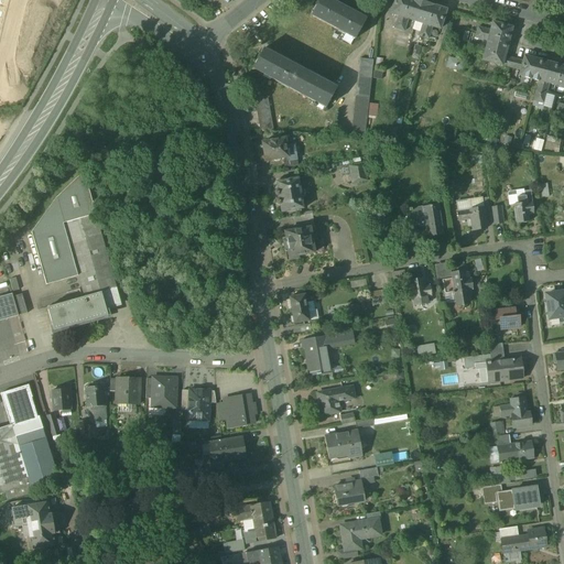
[(340,8),(327,0),(321,0),(312,15),(355,40),(366,21),(347,11),(347,10),(342,7),(340,8)]
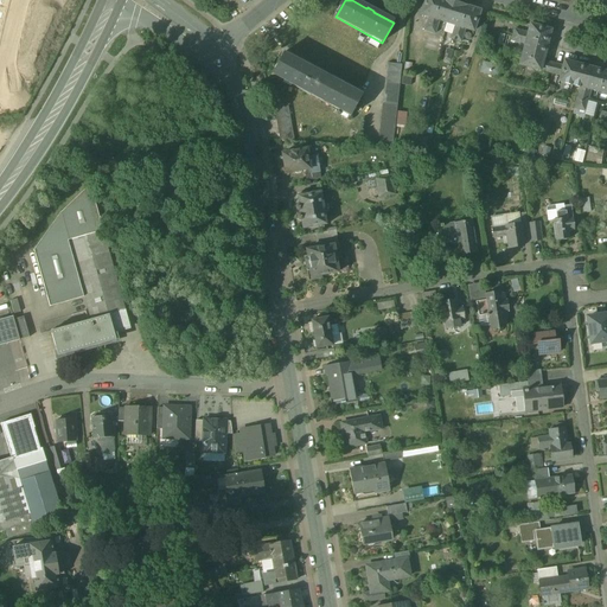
[(425,0),(421,13),(420,14),(428,18),(427,24),(432,25),(439,0),(425,0)]
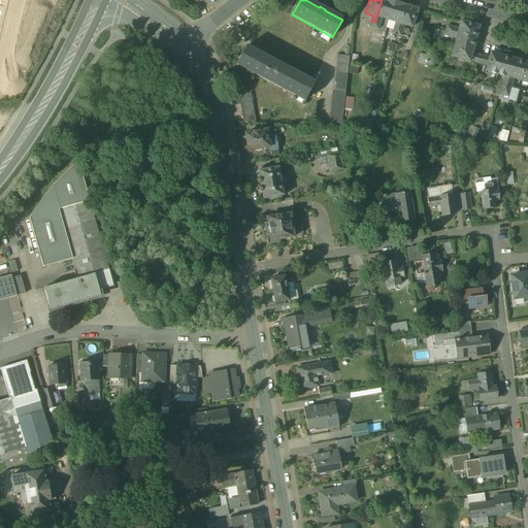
[(391,1),(388,0),(382,0),(375,22),(381,23),(382,18),(389,21),(394,2),(391,1)]
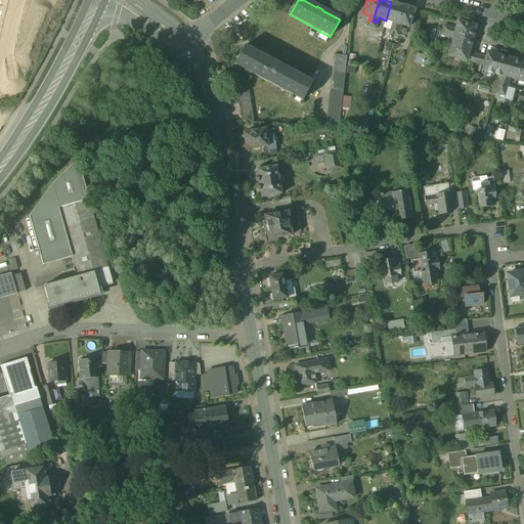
[(395,3),(391,2),(386,20),(392,23),(389,34),(393,35),(395,29),(399,16),(399,14),(400,14),(402,5),(395,3)]
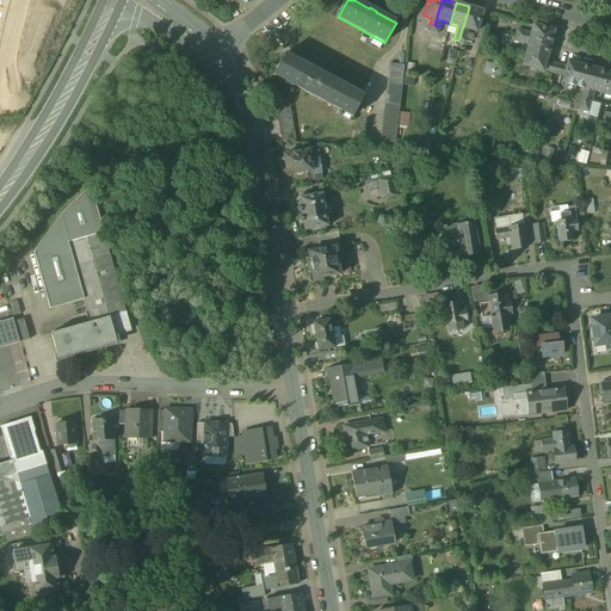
[(481,10),(470,7),(470,6),(469,6),(467,17),(466,17),(466,19),(461,34),(467,35),(468,29),(476,32),(477,30),(482,13),(483,11),(481,10)]
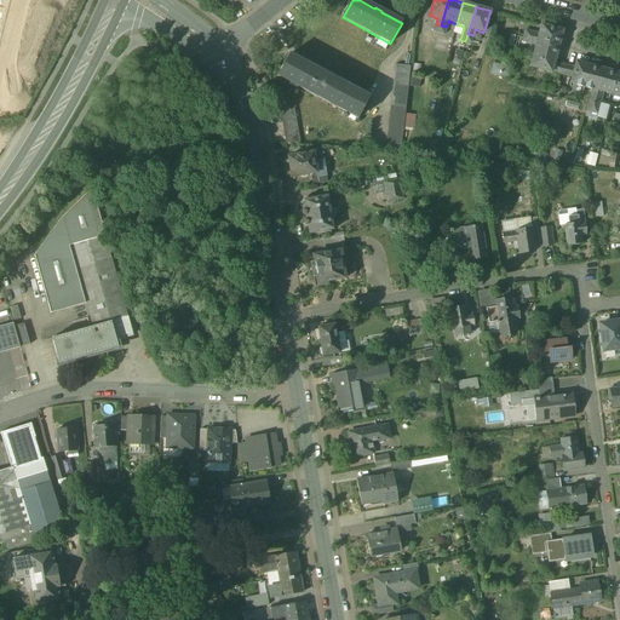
[(554,28),(543,26),(541,24),(540,27),(539,34),(533,32),(532,38),(560,45),(562,33),(563,30),(554,28)]
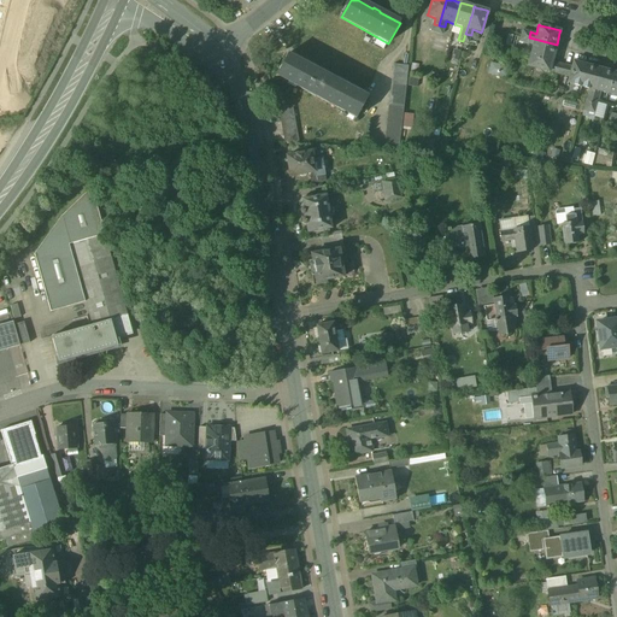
[(557,45),(529,37),(528,43),(534,45),(532,52),(553,58),(554,53),(557,45)]
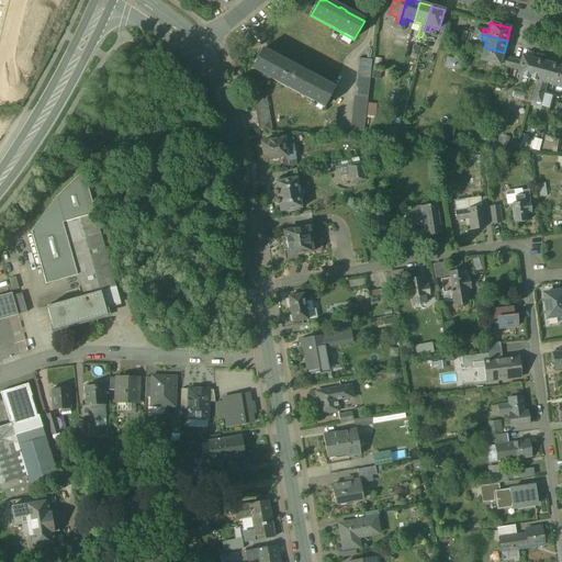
[(504,53),(484,47),(481,58),(481,60),(507,67),(509,58),(503,57),(504,53)]
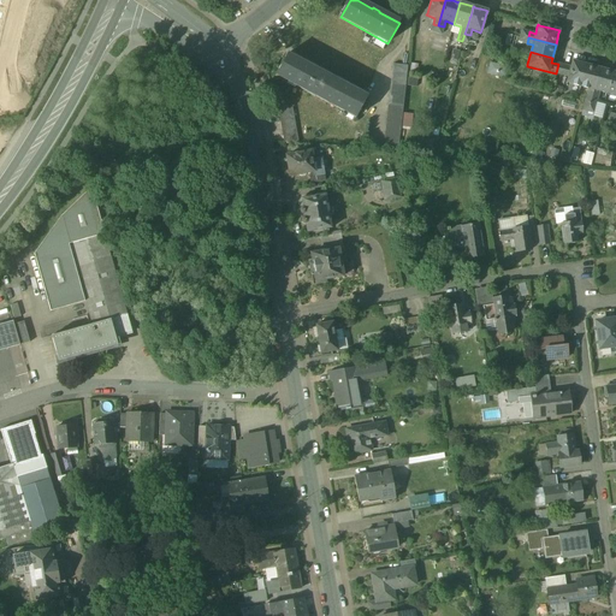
[(317,96),(327,76),(311,66),(312,66),(304,63),(288,54),(277,75),(317,96)]
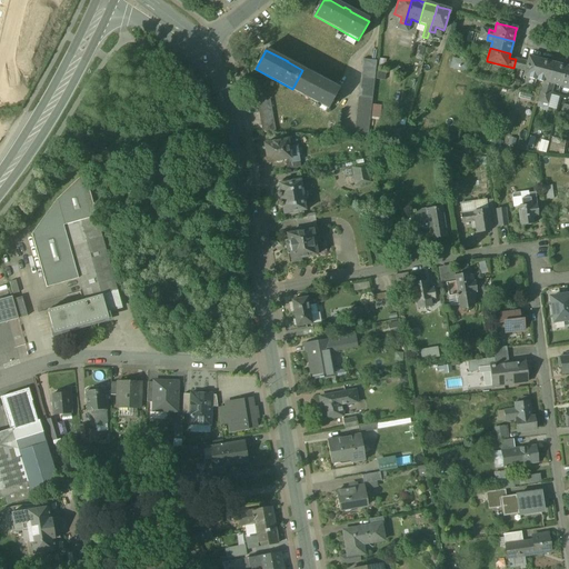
[(541,60),(528,57),(528,58),(527,62),(520,60),(518,69),(525,71),(523,75),(523,77),(536,80),(541,60)]
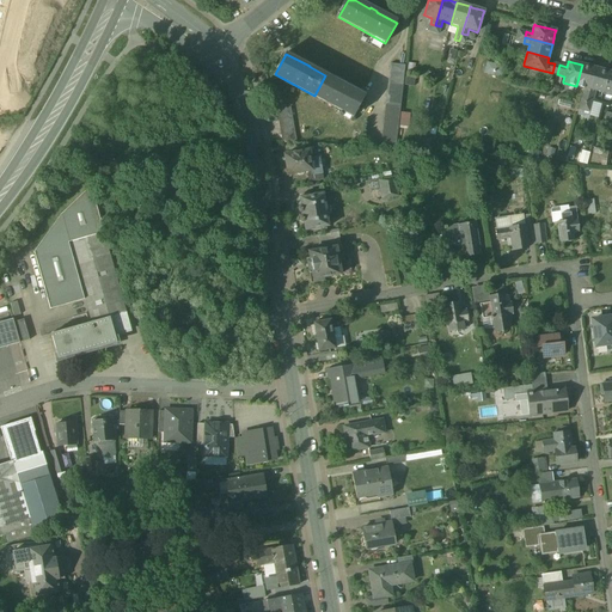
[(496,65),(487,63),(484,73),(493,75),(496,65)]
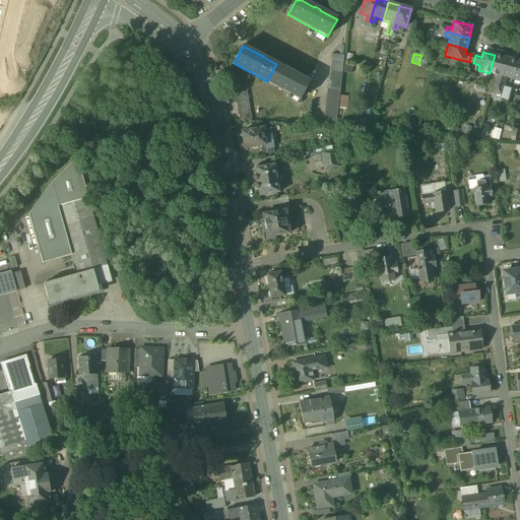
[(344,56),(332,55),(328,88),(340,90),(344,56)]
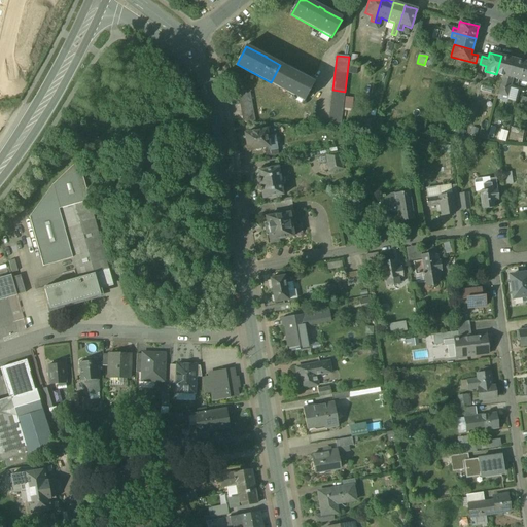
[(434,58),(427,56),(424,65),(432,67),(434,58)]
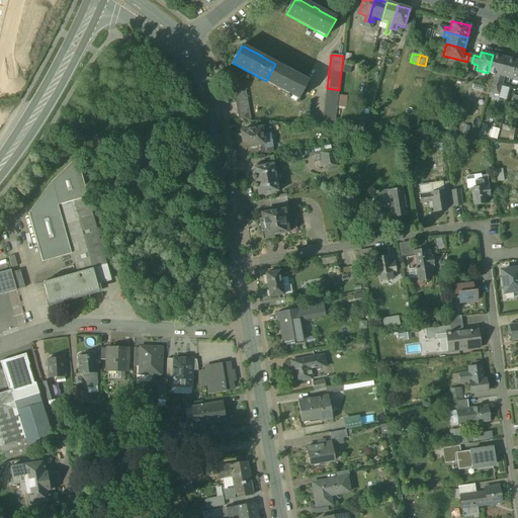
[(504,58),(493,55),(488,73),(495,75),(492,86),(497,87),(499,76),(504,58)]
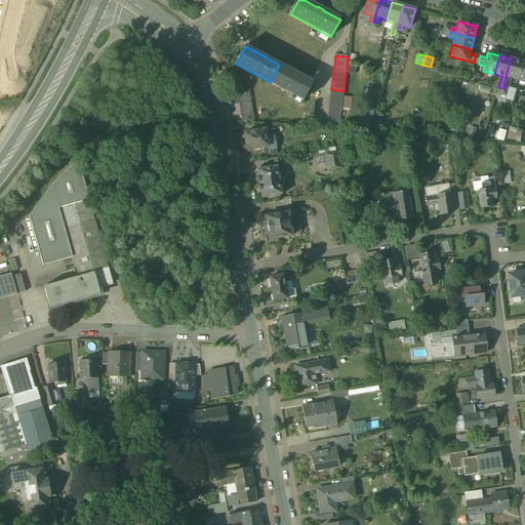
[(522,62),(511,58),(506,77),(503,88),(508,89),(511,78),(518,80),(519,73),(520,70),(522,62)]
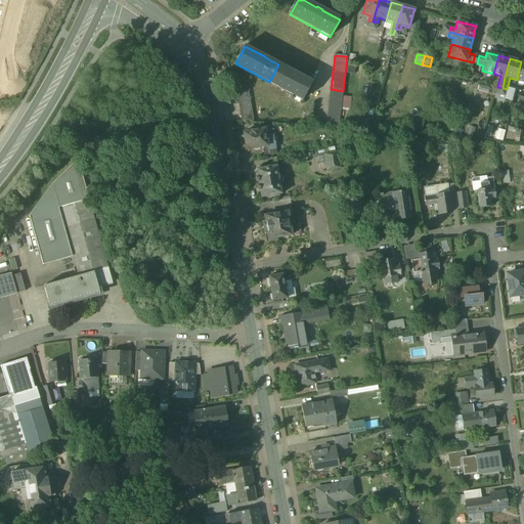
[(278,64),(269,82),(303,100),(312,83),(298,75),(299,75),(293,72),(278,64)]
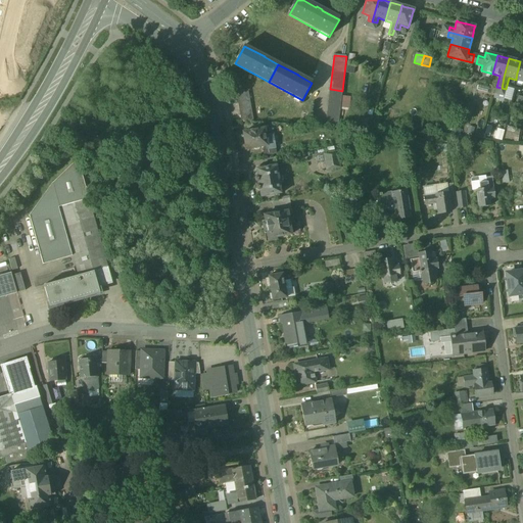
[(246,85),(235,87),(241,120),(253,120),(246,85)]
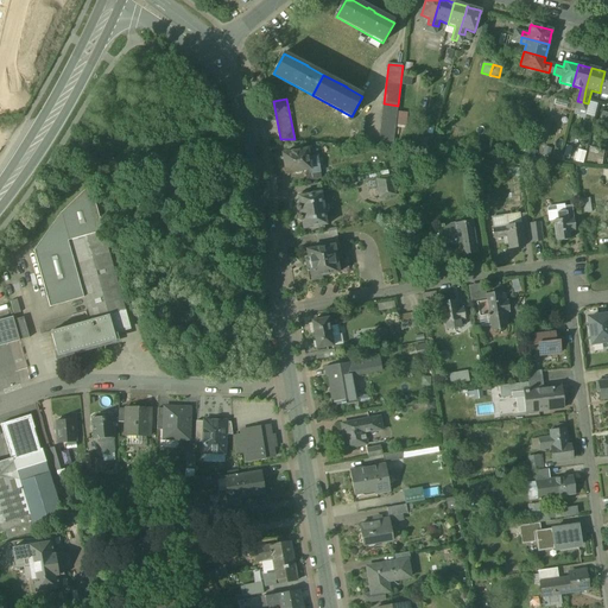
[(590,100),(587,114),(594,116),(597,102),(590,100)]
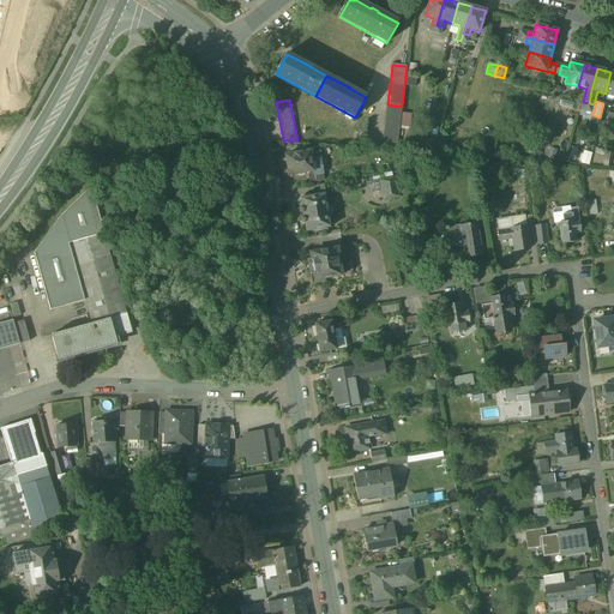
[(402,107),(387,104),(383,146),(397,149),(402,107)]
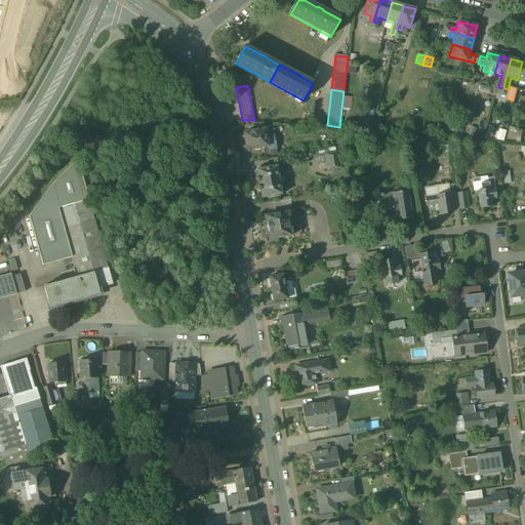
[(134,124),(126,125),(128,136),(136,135),(135,129),(134,124)]
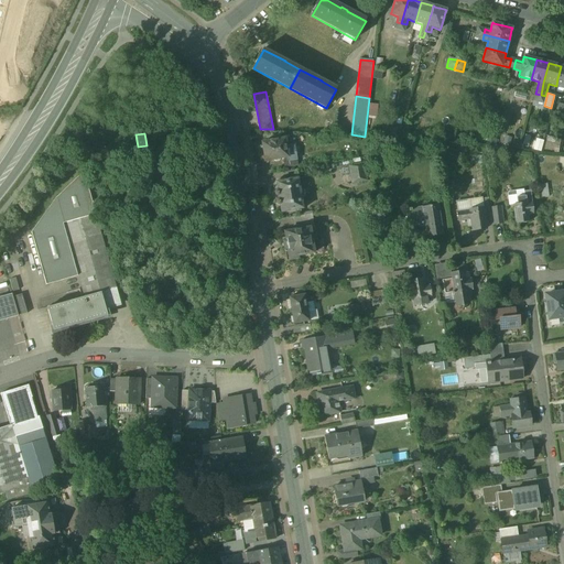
[(285,139),(262,142),(266,161),(273,160),(275,162),(279,161),(281,159),(289,156),(285,139)]
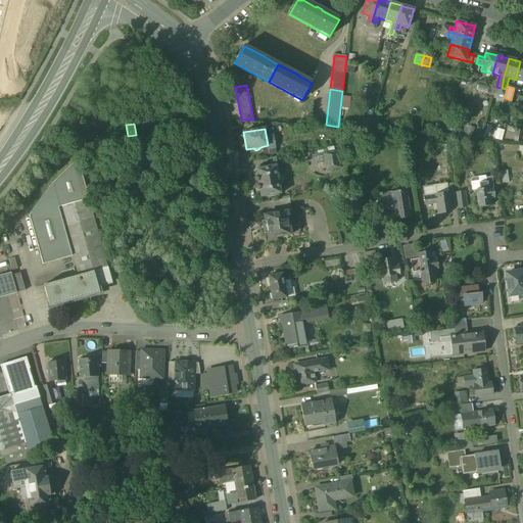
[(288,144),(264,148),(265,156),(289,152),(288,144)]
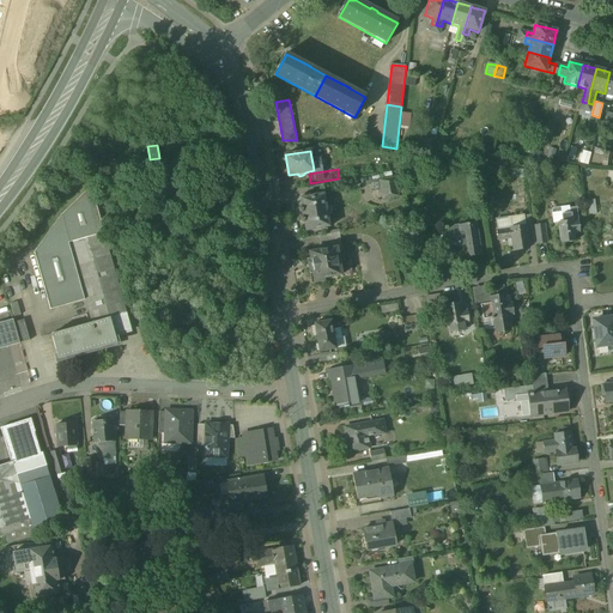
[(395,178),(380,181),(382,200),(399,196),(395,178)]
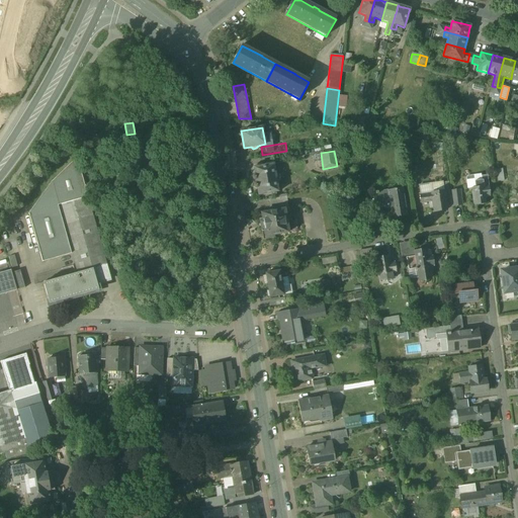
[(52,181),(29,213),(42,262),(72,253),(64,224),(93,216),(77,158),(53,182),(52,181)]
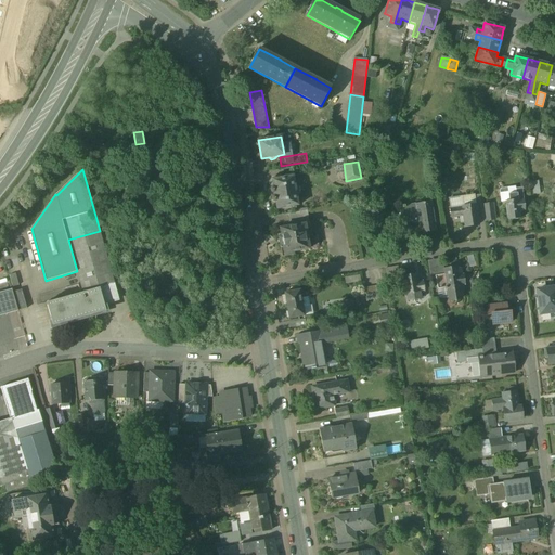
[(293,176),(271,180),(276,209),(298,206),(293,176)]
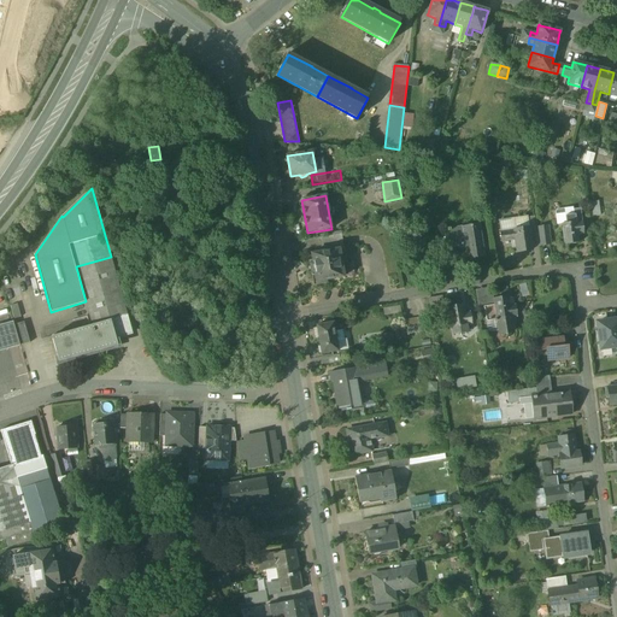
[(592,215),(600,213),(599,200),(591,201),(592,215)]
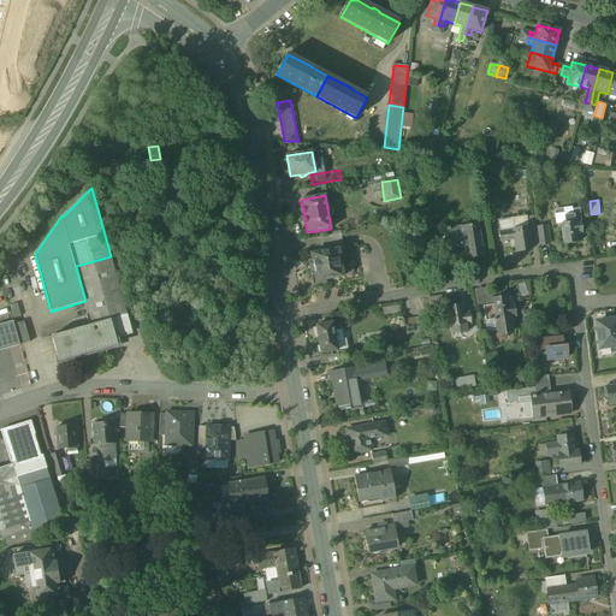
[(572,207),(557,209),(556,212),(558,224),(562,224),(567,223),(566,215),(575,214),(574,209),(572,207)]
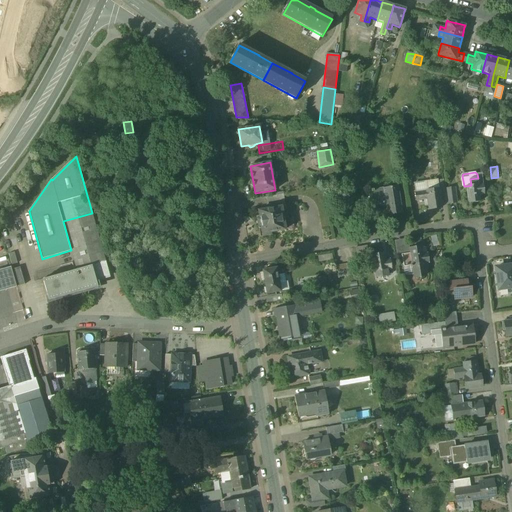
[(478,178),(470,179),(471,185),(467,186),(470,203),(481,202),(480,194),(486,194),(483,173),(477,174),(478,178)]
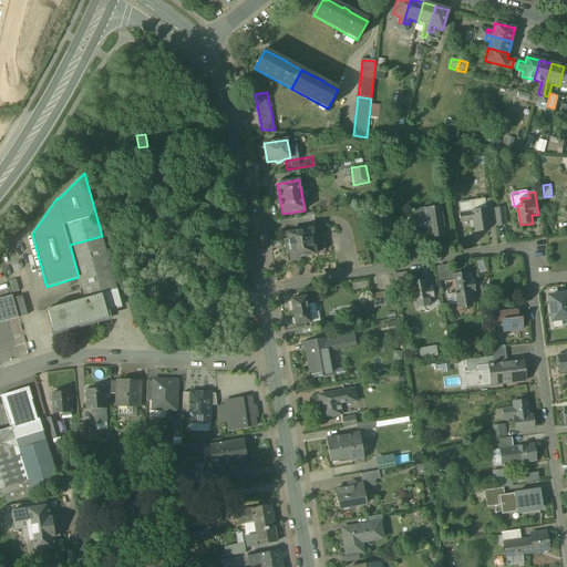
[(496,225),(492,197),(486,198),(487,208),(490,226),(496,225)]
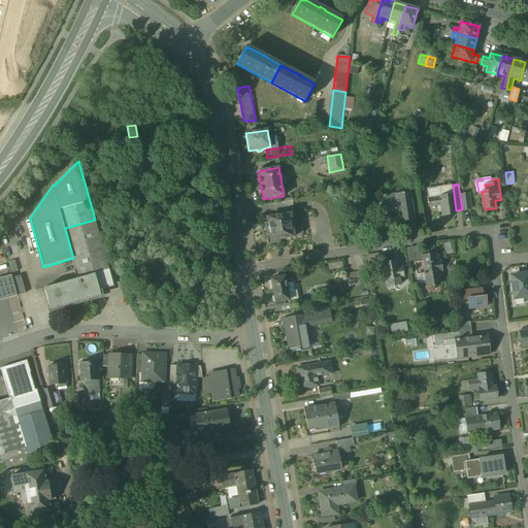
[(410,192),(396,194),(398,205),(400,222),(416,220),(410,192)]
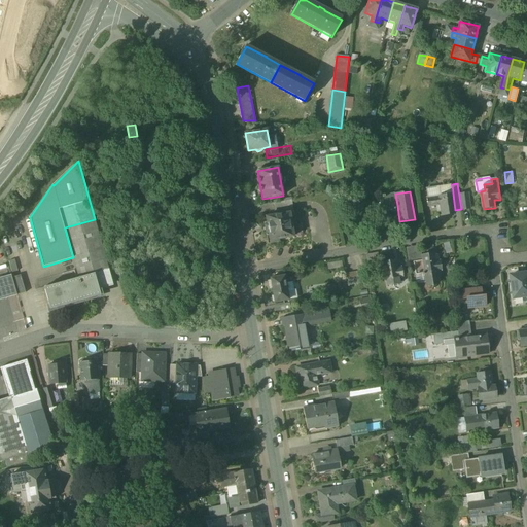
[(395,194),(383,196),(385,207),(397,205),(395,194)]
